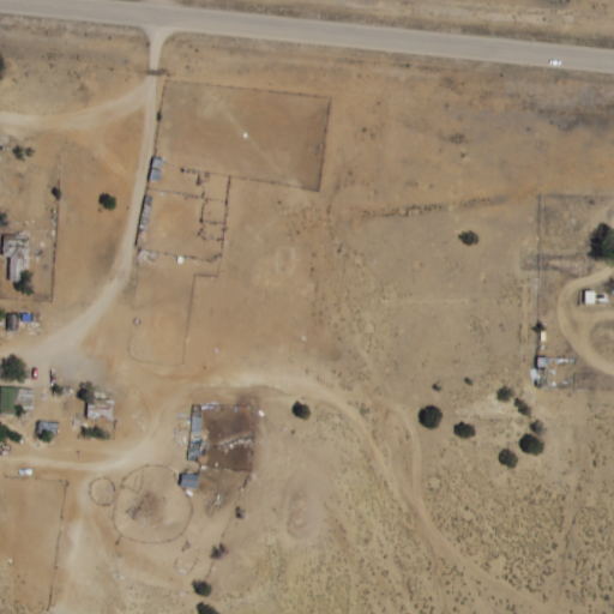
[(6,257),(6,283),(25,283),(25,236),(0,236),(0,257),(6,257)]
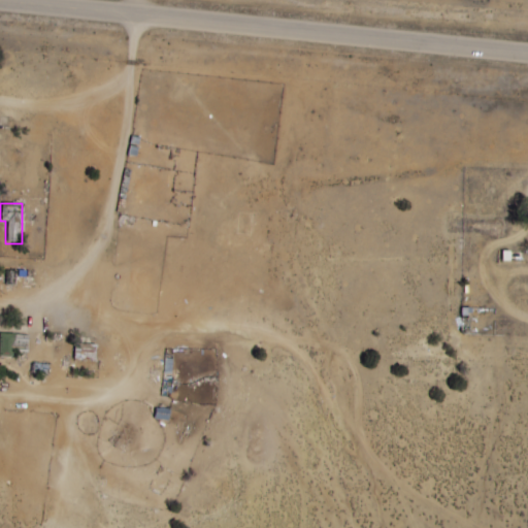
[(469,308),(460,308),(460,333),(469,333),(469,308)]
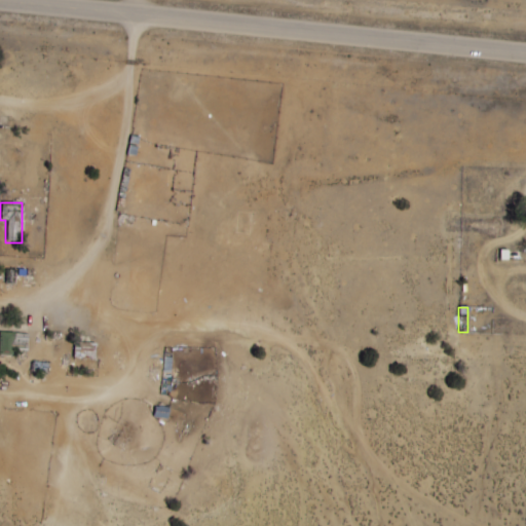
[(96,358),(94,343),(81,344),(83,359),(96,358)]
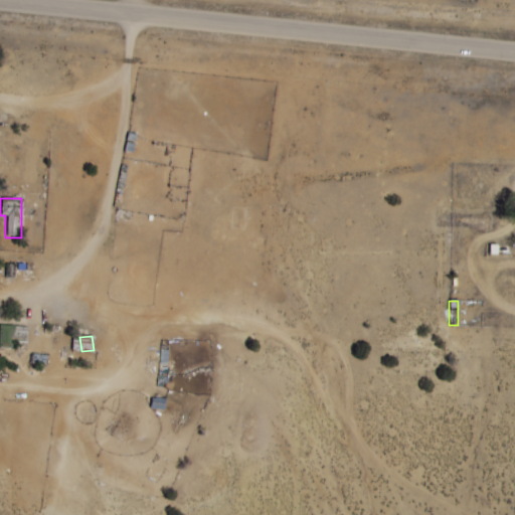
[(156,383),(164,383),(169,341),(160,340),(156,383)]
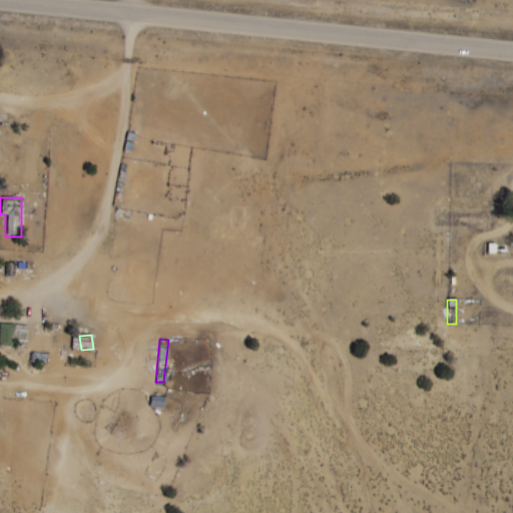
[(162,398),(150,396),(148,406),(161,408),(162,398)]
